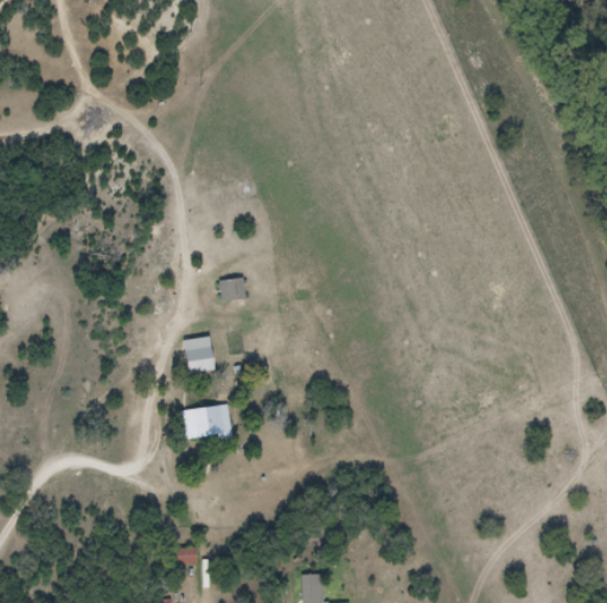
[(221,280),(223,301),(247,299),(244,277),(221,280)]
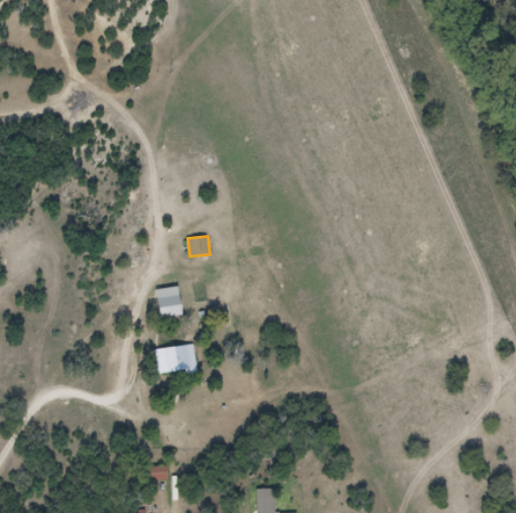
[(159,316),(182,314),(180,286),(157,287),(159,316)]
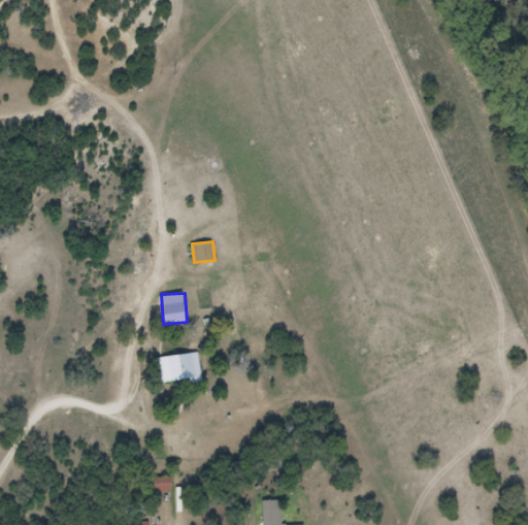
[(198,351),(158,356),(161,383),(202,378),(198,351)]
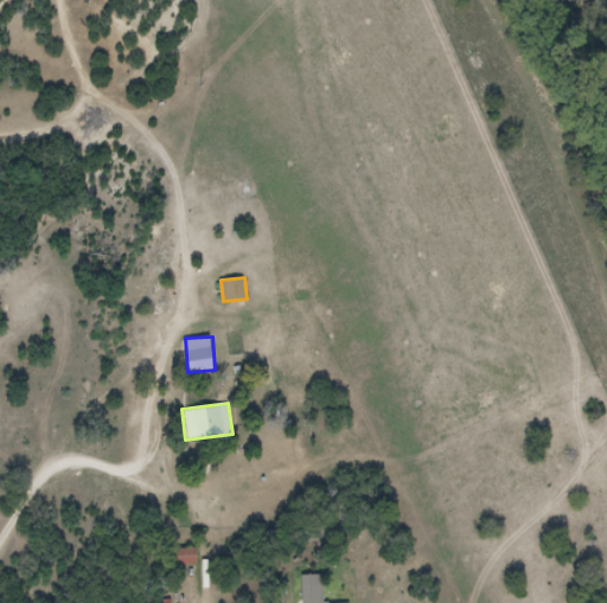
[(177,546),(177,563),(198,563),(198,546),(177,546)]
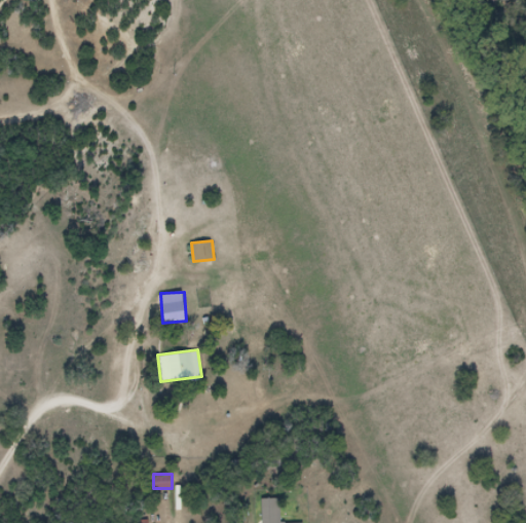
[(262,522),(304,522),(282,522),(280,497),(263,497),(262,522)]
